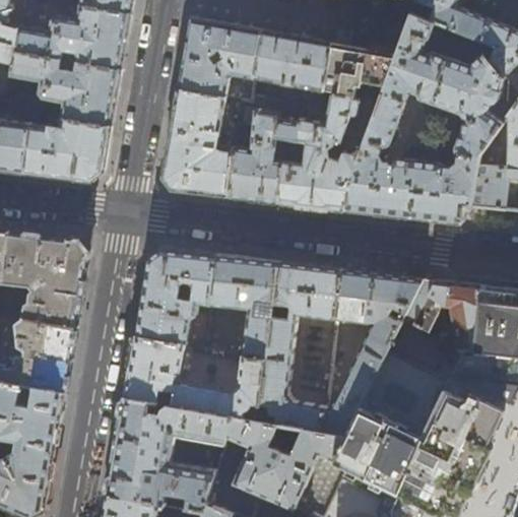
[(0,24),(5,26),(11,9),(9,8),(11,0),(0,0),(0,24)]
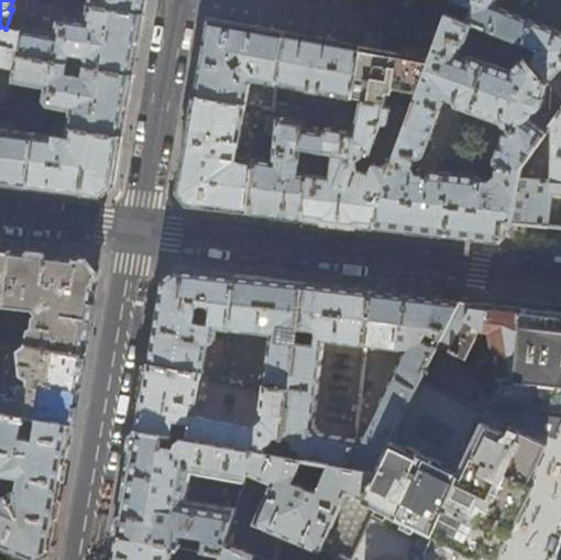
[(86,0),(86,8),(141,18),(143,0),(86,0)]
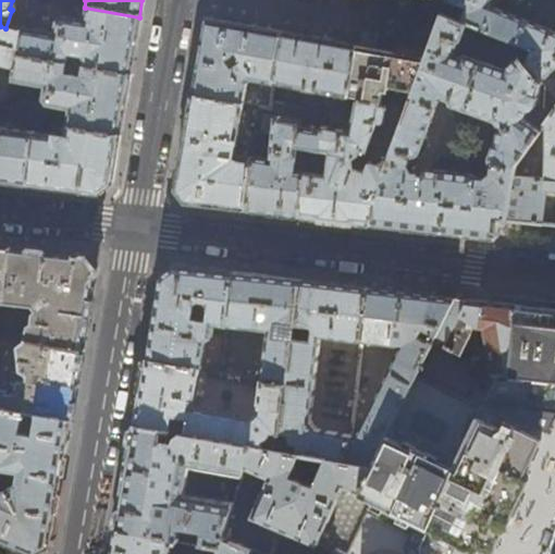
[(423,59),(440,17),(445,1),(434,0),(385,0),(385,4),(384,7),(382,9),(380,10),(379,10),(372,51),(423,59)]
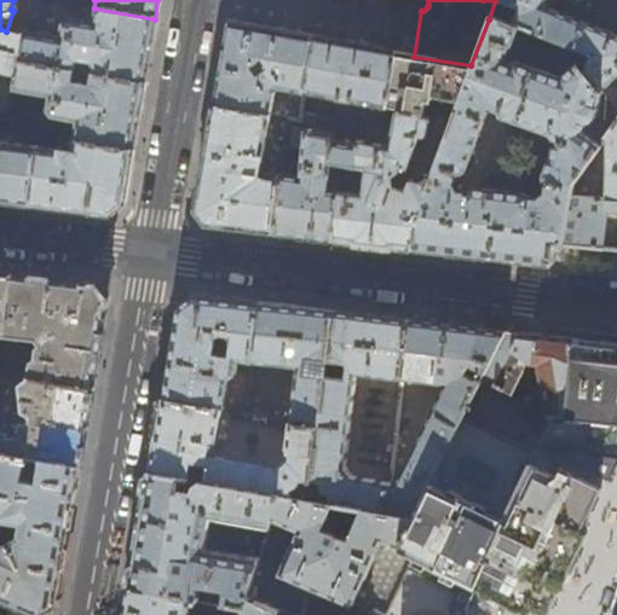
[(495,0),(495,1),(489,19),(518,30),(572,52),(583,25),(541,10),(547,0),(495,0)]
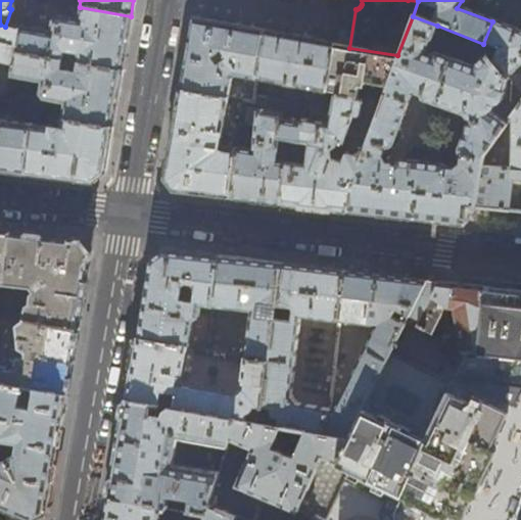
[(131,16),(80,7),(77,21),(56,17),(50,22),(48,34),(19,29),(19,31),(15,54),(59,62),(61,50),(79,53),(77,64),(121,73),(126,46),(131,16)]
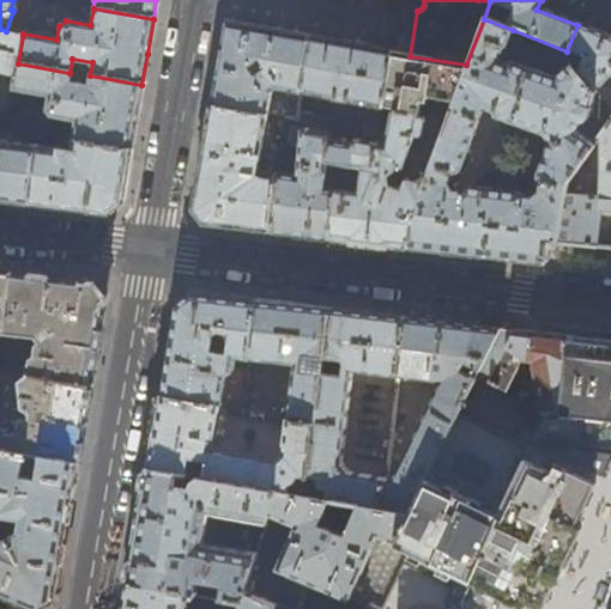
[(504,50),(513,30),(484,19),(466,65),(453,103),(423,186),(412,217),(407,250),(443,254),(485,259),(488,229),(484,229),(485,217),(479,215),(483,192),(488,192),(488,190),(464,188),(464,189),(463,190),(461,192),(460,192),(459,193),(449,190),(448,189),(448,188),(448,187),(451,180),(451,178),(452,176),(453,175),(460,170),(476,126),(477,126),(477,125),(477,122),(477,121),(476,120),(477,114),(477,113),(478,113),(479,111),(481,111),(482,111),(492,115),(494,117),(513,125),(522,97),(516,96),(526,71),(510,65),(509,64),(507,65),(506,65),(504,66),(496,64),(501,49),(504,50)]
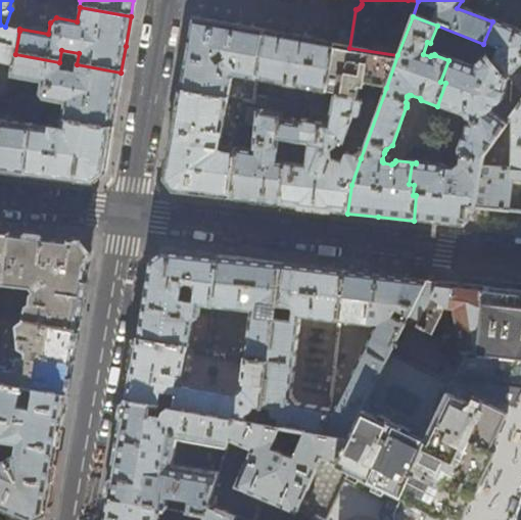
[(235,77),(254,81),(264,34),(191,20),(184,62),(179,92),(227,99),(230,81),(235,77)]
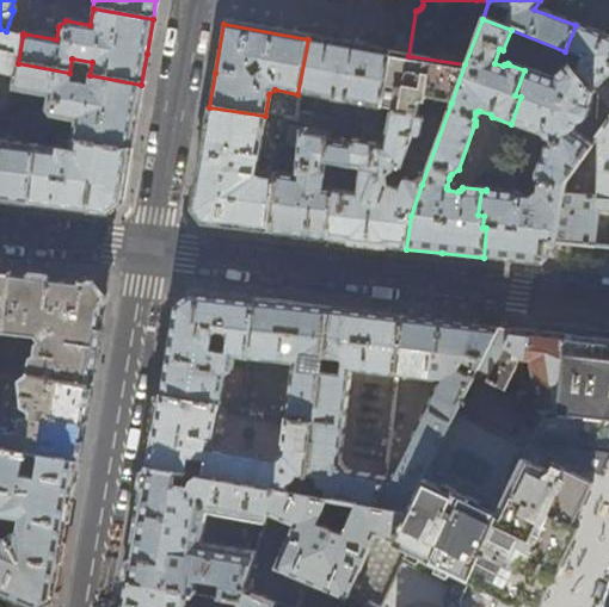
[(608,38),(576,25),(565,51),(561,59),(567,64),(592,94),(608,115),(608,38)]
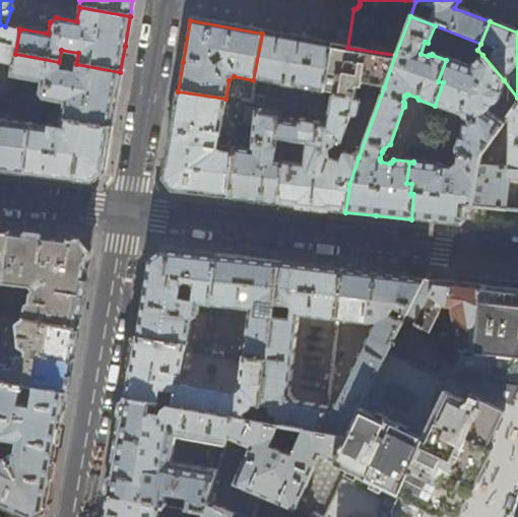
[(0,64),(12,67),(15,54),(19,30),(5,26),(0,24),(0,64)]
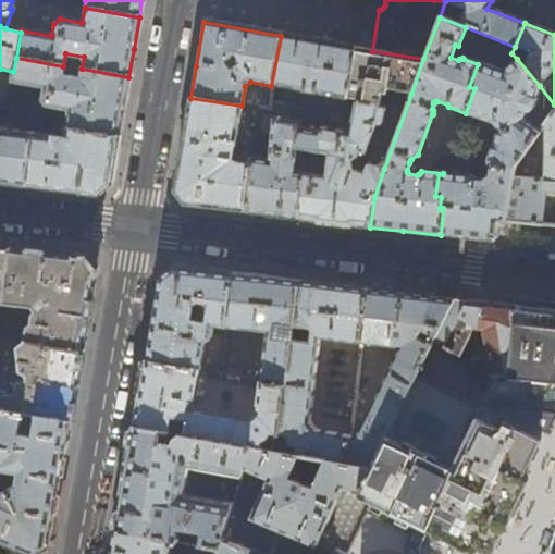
[(356,49),(281,36),(271,86),(346,99),(356,49)]
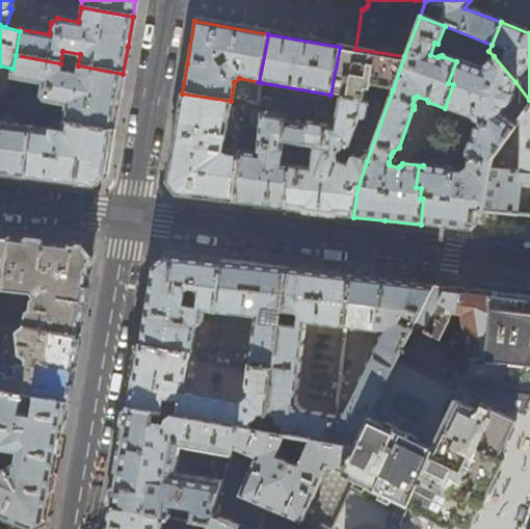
[(393,89),(404,56),(355,49),(340,47),(330,95),(329,96),(338,98),(361,101),(365,85),(393,89)]
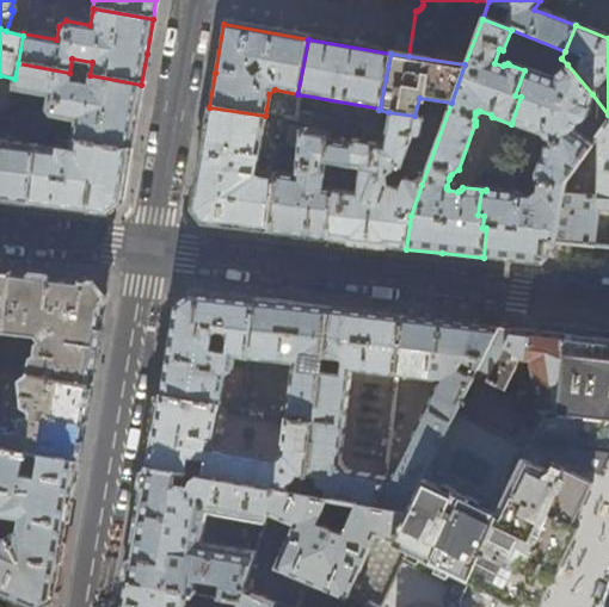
[(69,73),(18,63),(14,79),(12,92),(45,98),(44,107),(37,106),(35,125),(63,130),(65,122),(73,123),(69,140),(130,150),(135,122),(141,85),(90,75),(87,86),(68,84),(69,73)]
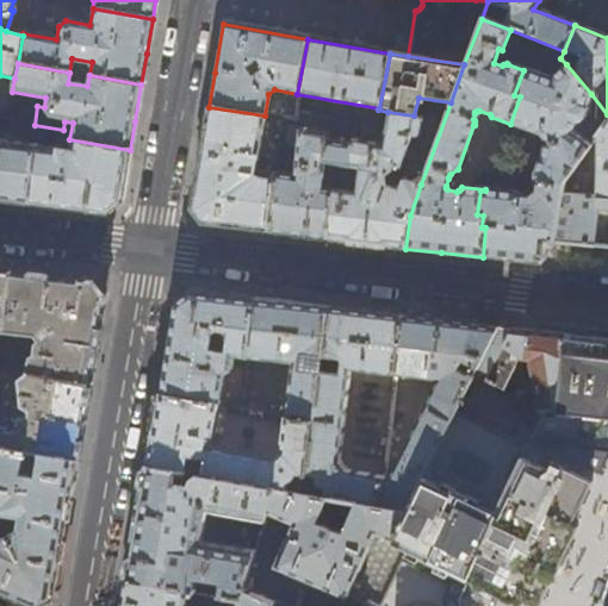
[(550,80),(523,70),(514,95),(520,97),(510,124),(539,135),(544,141),(531,173),(531,174),(531,175),(531,176),(531,177),(532,179),(533,180),(533,181),(533,182),(532,195),(532,197),(531,198),(529,198),(528,198),(521,198),(520,198),(519,197),(517,197),(517,195),(516,194),(516,193),(515,193),(514,193),(514,192),(513,192),(485,189),(485,191),(481,191),(477,214),(483,216),(482,227),(485,227),(483,257),(512,261),(541,264),(544,243),(552,244),(560,197),(562,186),(570,175),(589,147),(572,135),(576,124),(576,125),(577,125),(579,125),(581,124),(582,124),(583,123),(584,122),(587,112),(585,111),(591,94),(566,64),(550,80)]
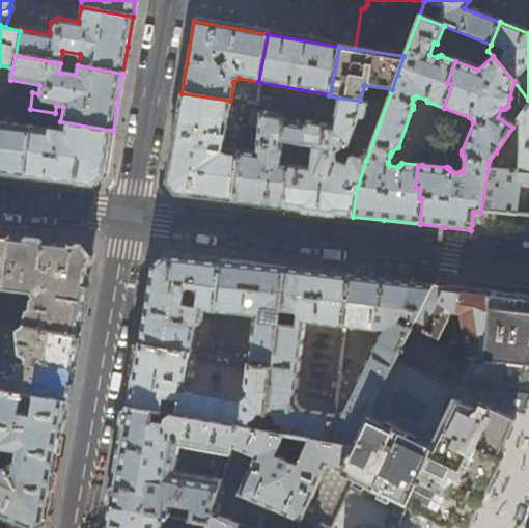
[(231,102),(230,101),(182,93),(172,145),(166,184),(175,196),(232,202),(239,151),(222,150),(224,141),(230,142),(231,133),(226,132),(231,102)]
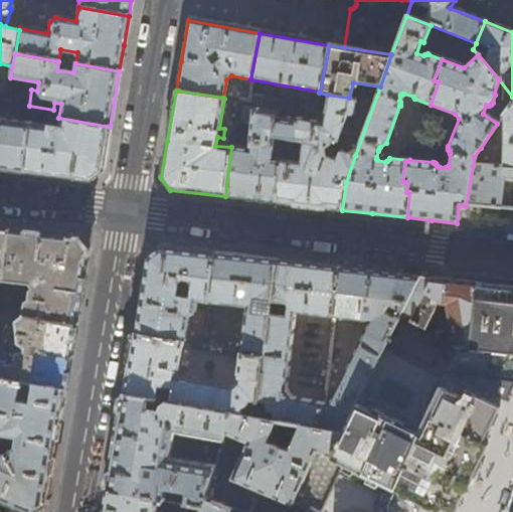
[(350,100),(349,98),(327,95),(322,123),(297,119),(297,123),(294,141),(294,142),(301,144),(299,163),(281,161),(276,202),(309,206),(342,210),(346,182),(355,156),(342,151),(342,150),(342,149),(341,148),(340,148),(339,148),(338,148),(337,149),(337,150),(337,151),(337,152),(335,158),(326,155),(325,149),(325,148),(328,147),(330,146),(330,145),(331,144),(332,144),(332,143),(332,141),(338,142),(348,115),(348,116),(349,116),(350,116),(351,115),(352,114),(352,113),(353,113),(354,105),(355,104),(354,103),(354,102),(353,102),(353,101),(350,100)]
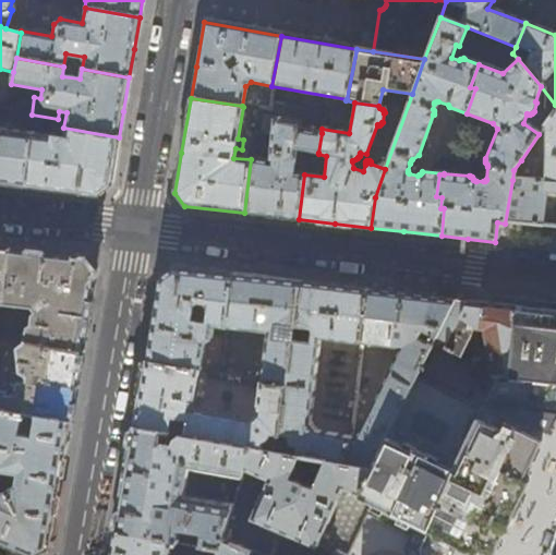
[(550,143),(545,143),(544,161),(521,160),(514,170),(512,180),(555,182),(555,108),(545,125),(550,129),(550,143)]
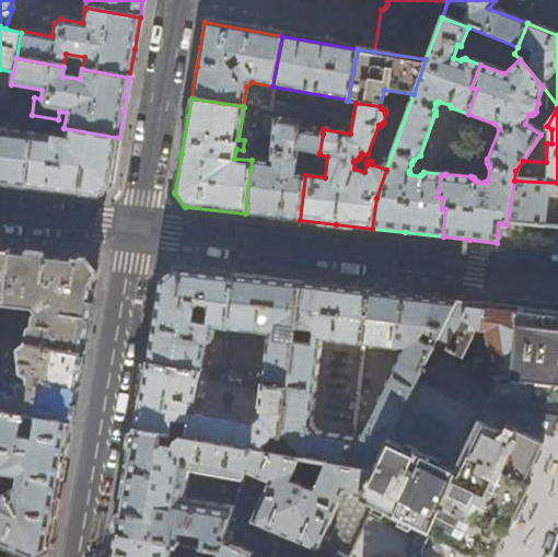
[(320,153),(323,134),(300,129),(300,125),(263,117),(260,136),(274,138),(270,165),(268,162),(252,160),(245,213),(266,216),(300,220),(305,175),(294,174),(295,163),(300,163),(301,157),(297,157),(297,150),(307,152),(307,151),(320,153)]
